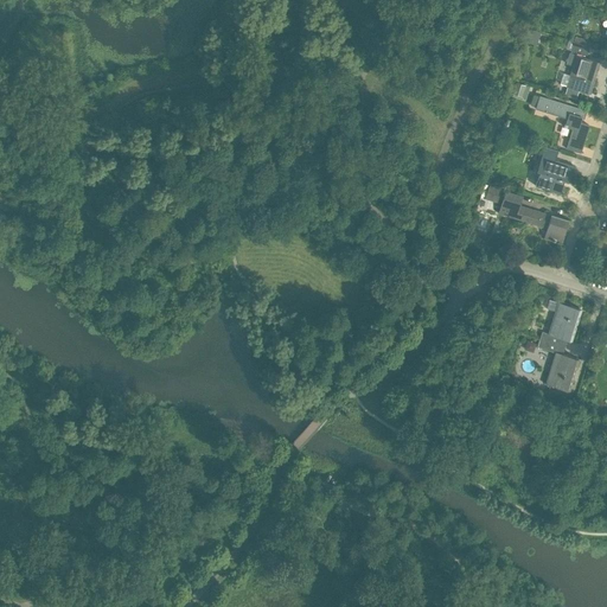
[(563,74),(560,84),(587,93),(590,94),(596,74),(600,62),(596,62),(586,58),(589,46),(570,40),(567,50),(572,51),(570,53),(569,52),(567,64),(573,66),(570,76),(563,74)]
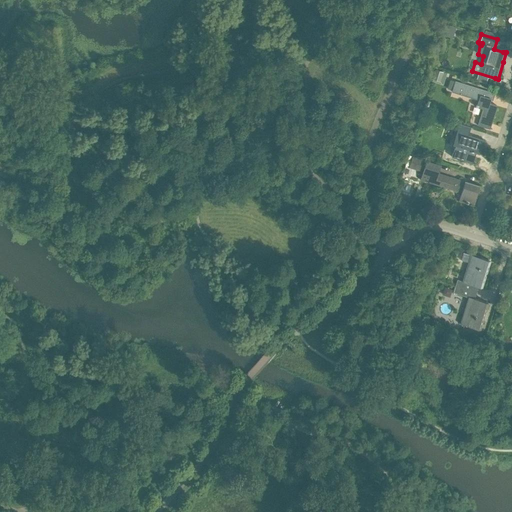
[(490,129),(497,106),(489,104),(490,100),(492,100),(492,99),(492,96),(493,97),(494,94),(451,80),(448,89),(452,90),(451,92),(478,100),(475,107),(482,109),(477,125),(490,129)]
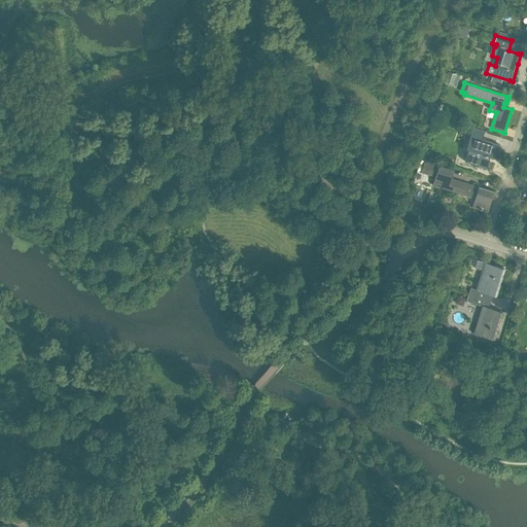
[(494,157),(498,144),(482,139),(484,131),(472,128),(465,149),(480,153),(477,166),(486,169),(490,156),(494,157)]
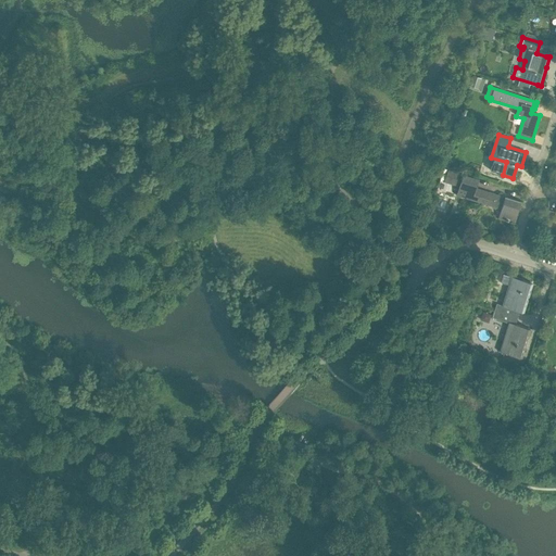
[(479,203),(483,190),(476,188),(479,179),(443,168),(440,181),(458,187),(456,196),(479,203)]
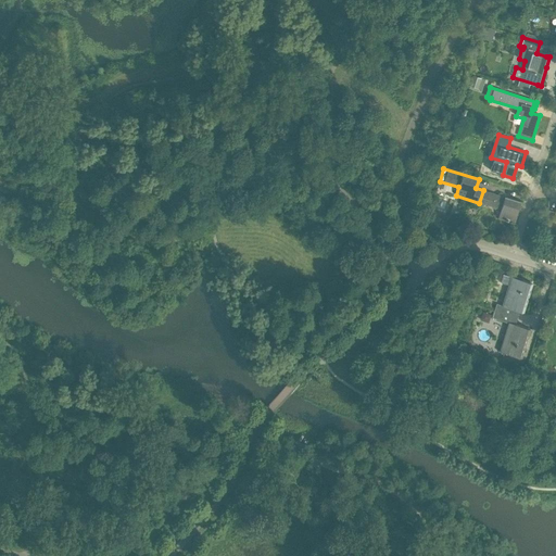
[(514,224),(520,202),(483,190),(479,203),(501,210),(497,218),(514,224)]
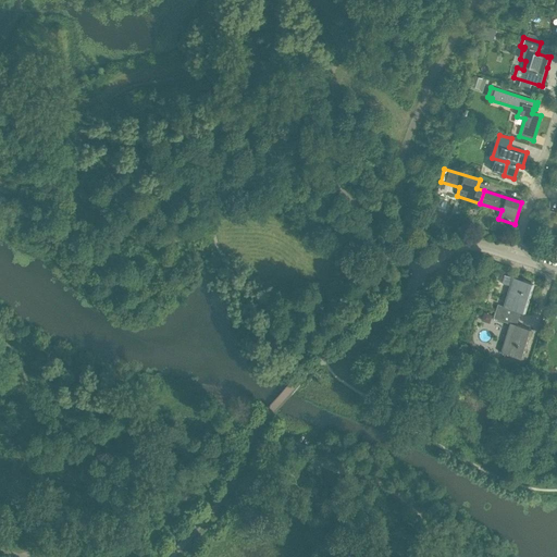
[(556,209),(556,212),(549,211),(545,225),(552,227),(555,215),(556,215),(556,240),(556,246),(556,209)]
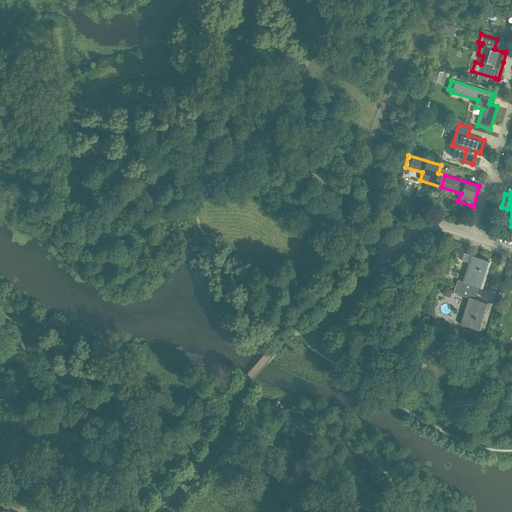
[(482,288),(490,262),(491,261),(463,253),(460,260),(468,263),(463,281),(457,280),(455,286),(476,293),(478,287),(482,288)]
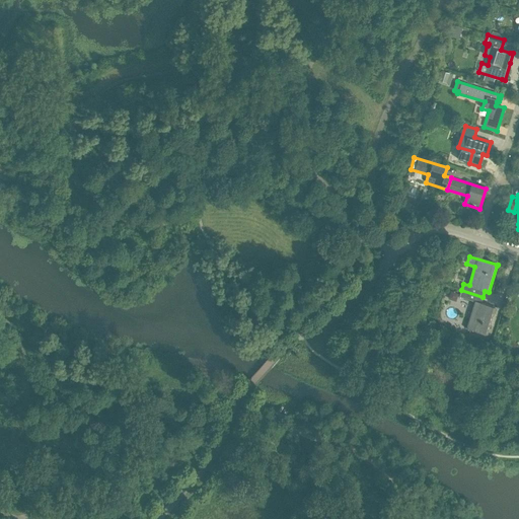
[(487,335),(492,317),(495,307),(493,306),(480,303),(483,297),(461,290),(459,297),(474,302),(466,328),(485,334),(487,335)]
